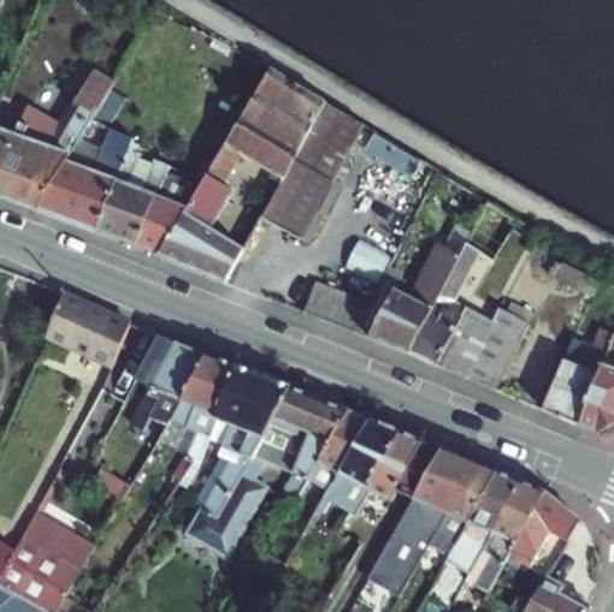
[(0,194),(36,207),(78,138),(92,118),(110,88),(113,79),(94,67),(59,124),(27,105),(13,132),(0,126),(0,194)]
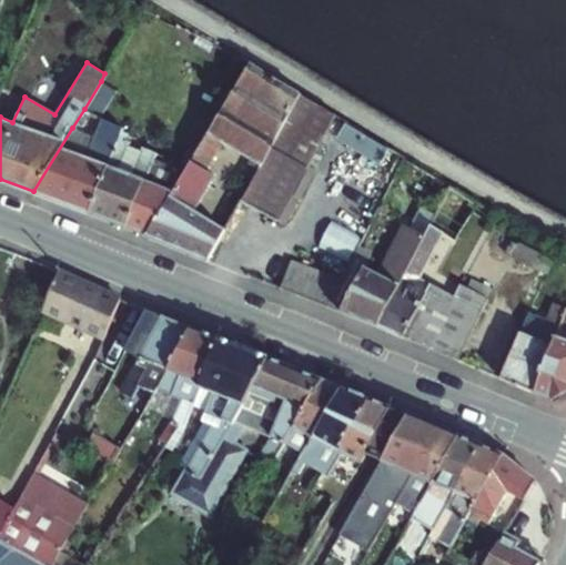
[(221,139),(261,163),(301,93),(250,62),(188,164),(147,233),(187,250),(206,218),(192,209),(213,173),(203,168),(221,139)]
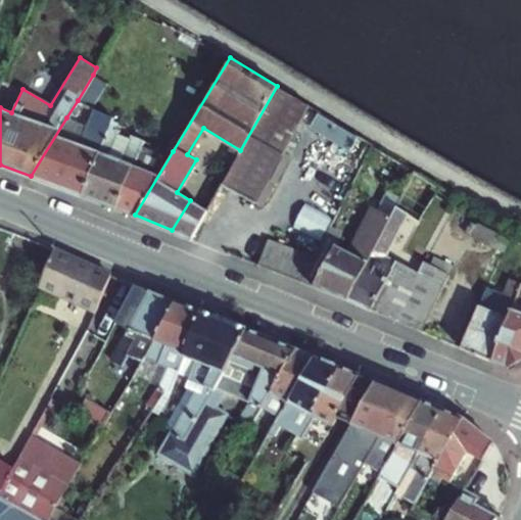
[(78,100),(90,105),(104,81),(93,75),(78,100)]
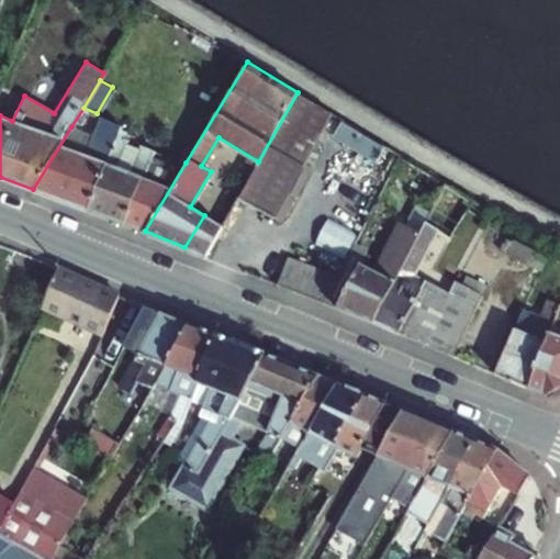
[(331,112),(298,92),(258,161),(237,198),(273,217),(331,112)]
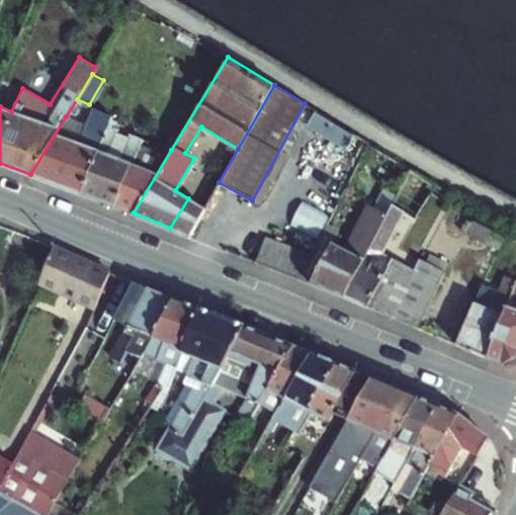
[(112,114),(93,106),(86,124),(66,116),(30,174),(80,193),(111,117),(112,114)]
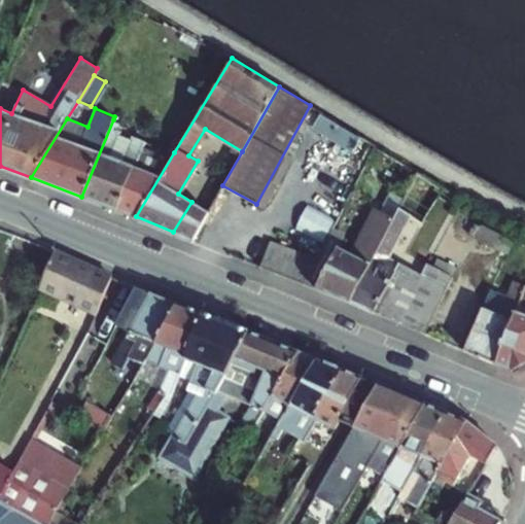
[(329,110),(320,125),(357,148),(366,134),(329,110)]
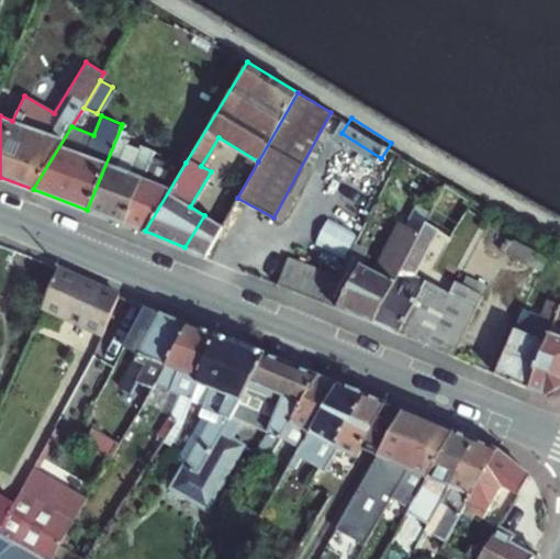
[(121,127),(87,210),(124,223),(152,155),(154,149),(142,144),(140,147),(126,142),(127,137),(124,136),(126,130),(121,127)]
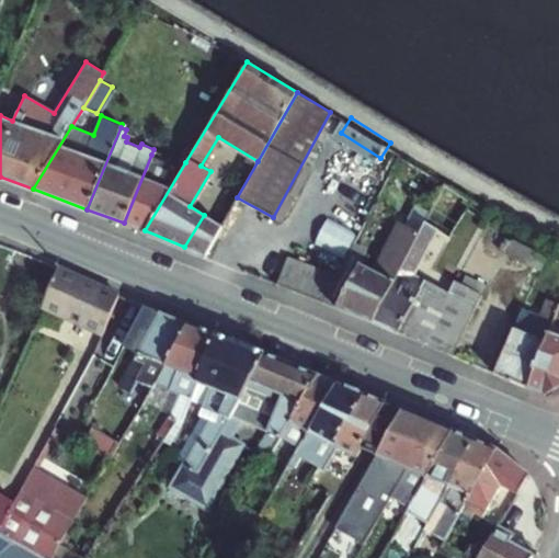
[(151,155),(124,223),(145,230),(185,162),(168,155),(166,160),(151,155)]
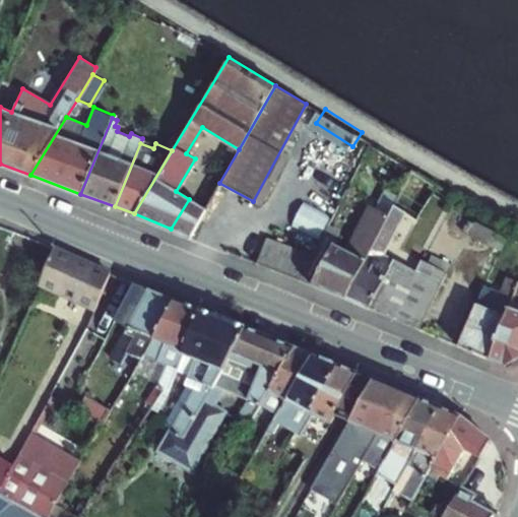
[(344,297),(393,203),(397,195),(383,188),(373,207),(369,205),(345,251),(332,244),(337,233),(325,225),(311,253),(298,278),(344,297)]
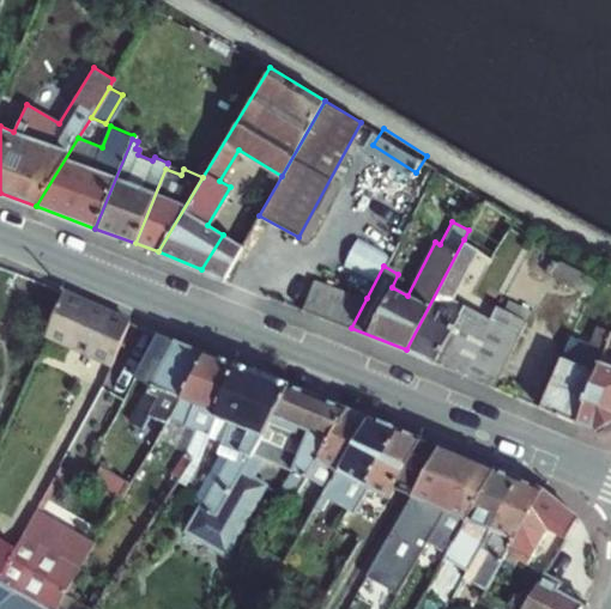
[(241,245),(223,235),(201,269),(223,278),(241,245)]
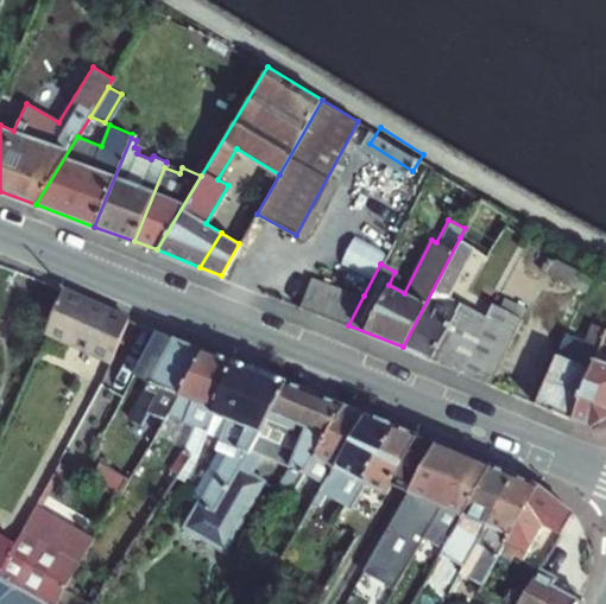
[(430,357),(458,369),(486,313),(460,300),(460,302),(447,296),(473,246),(460,237),(403,347),(429,358),(430,357)]
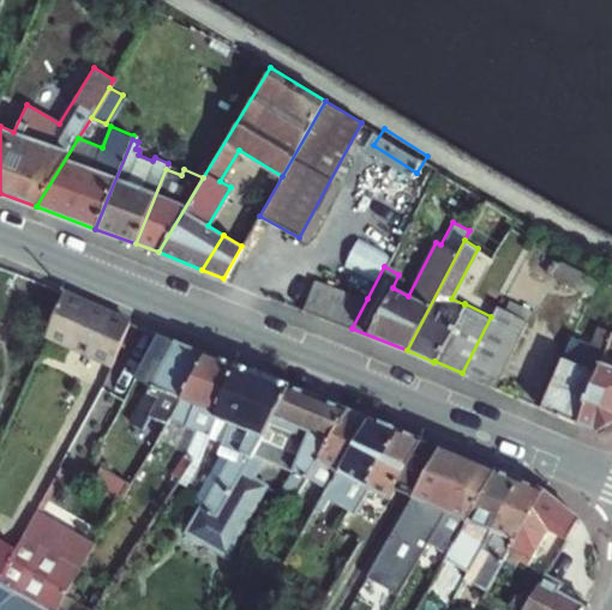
[(565,283),(573,265),(553,255),(546,272),(565,283)]
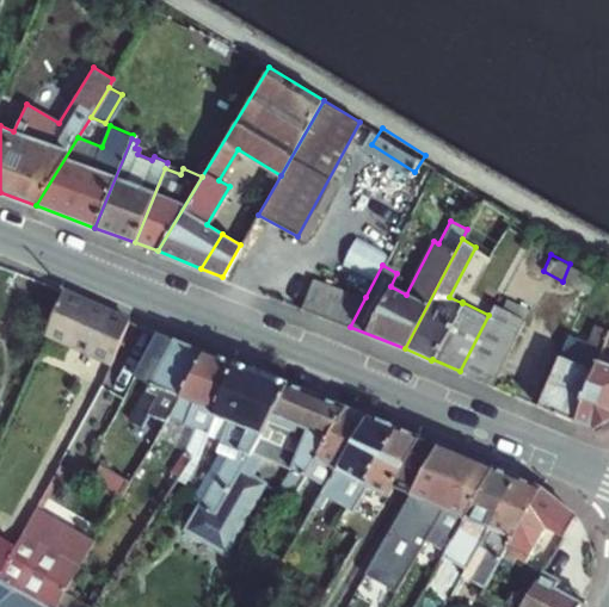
[(584,271),(570,264),(563,282),(576,287),(577,286),(583,272),(584,271)]
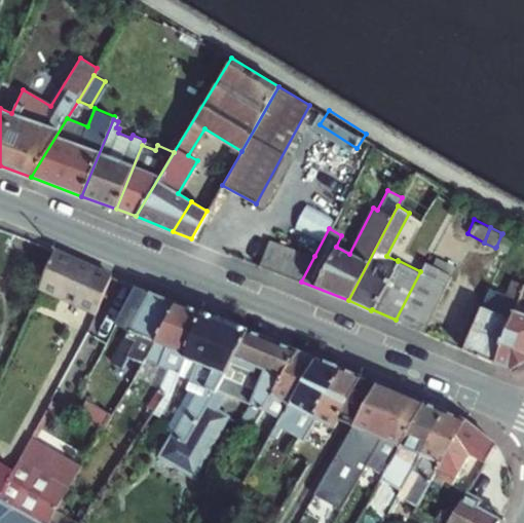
[(512,239),(501,234),(496,247),(507,252),(512,239)]
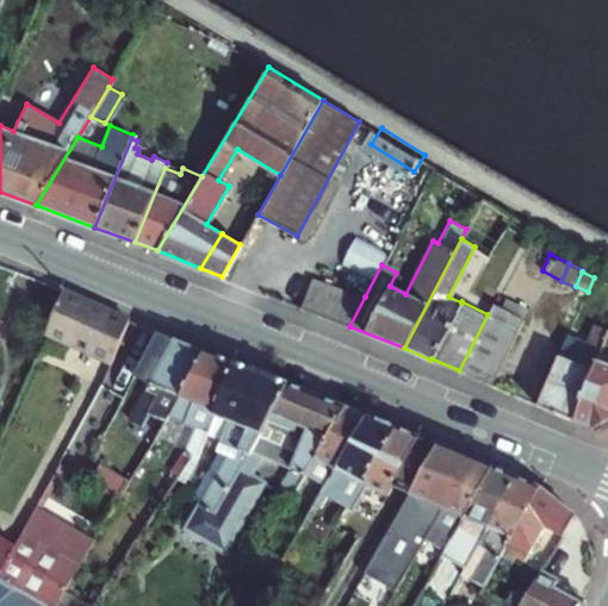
[(312,276),(301,306),(349,326),(365,297),(312,276)]
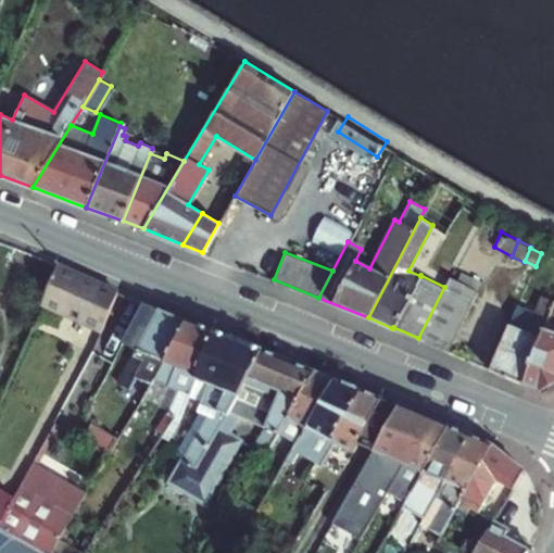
[(55,263),(40,301),(101,327),(117,290),(55,263)]
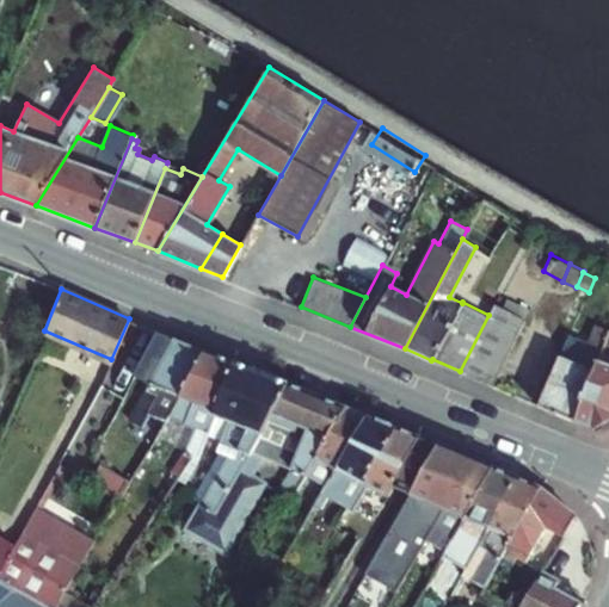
[(502,307),(522,317),(528,307),(508,296),(502,307)]
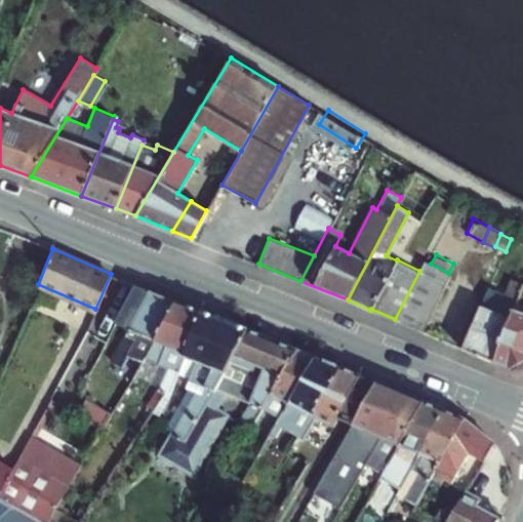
[(426,261),(419,271),(395,319),(421,329),(449,273),(448,273),(431,264),(426,261)]
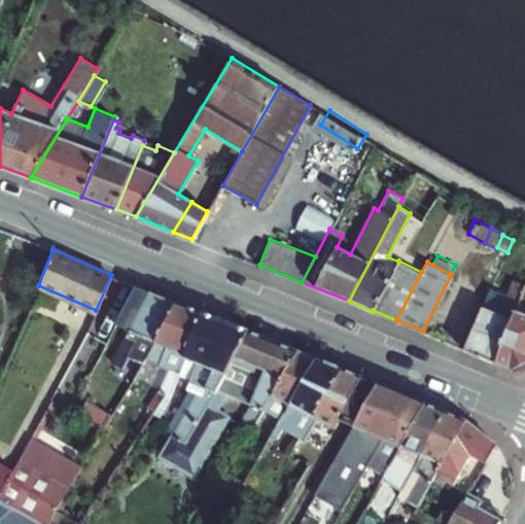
[(488,288),(462,349),(495,362),(524,285),(512,280),(505,295),(488,288)]
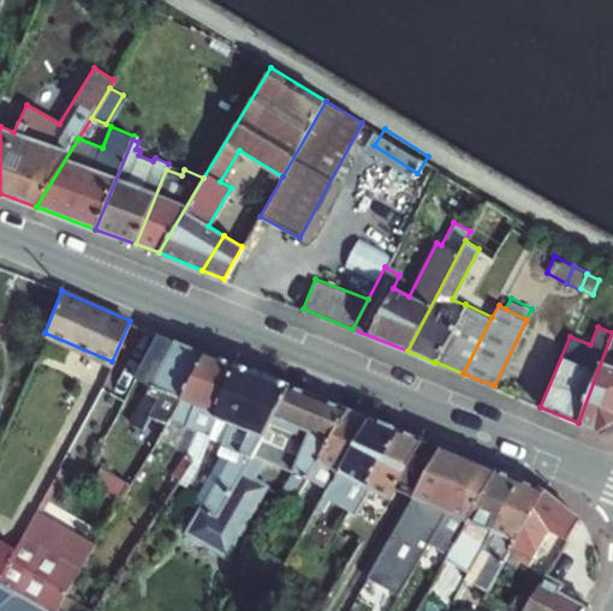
[(612,328),(612,333),(578,423),(595,430),(612,419),(612,328)]
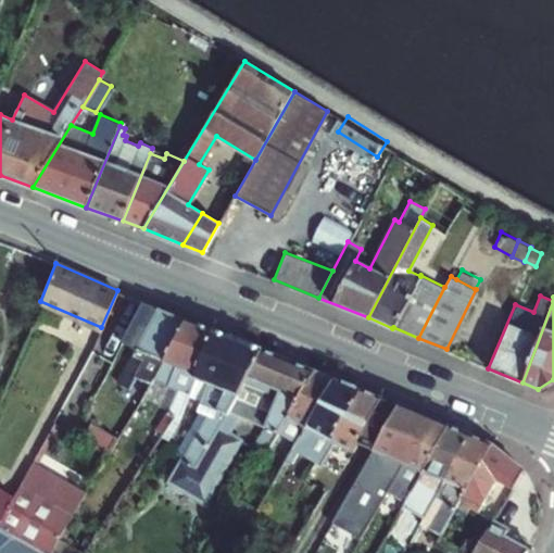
[(147,387),(156,369),(187,318),(141,301),(127,327),(142,336),(117,380),(128,387),(133,378),(147,387)]
